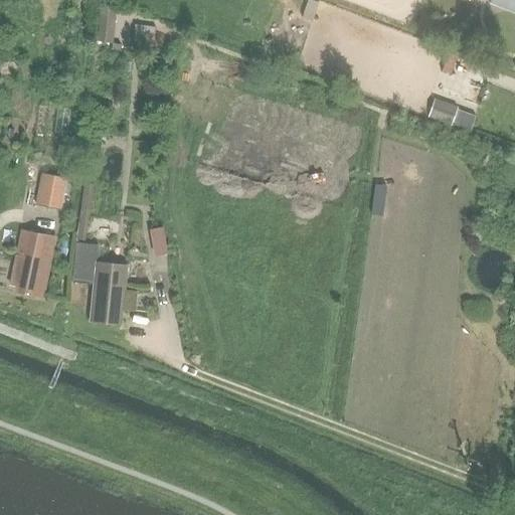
[(514,0),(490,0),(489,5),(514,15),(514,0)]
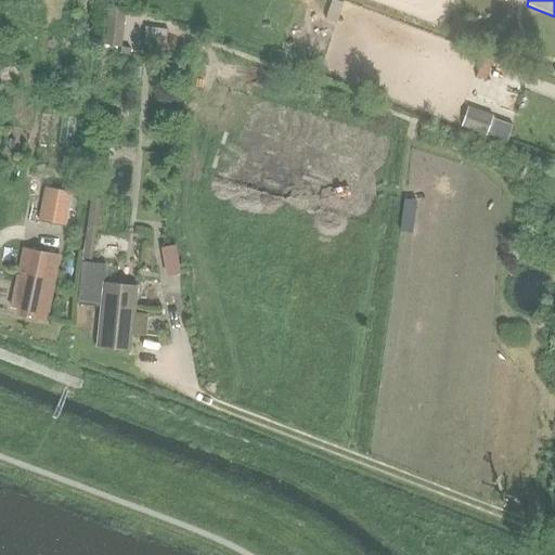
[(121,48),(125,7),(105,5),(102,47),(119,48),(119,54),(128,54),(129,48),(126,48),(121,48)]
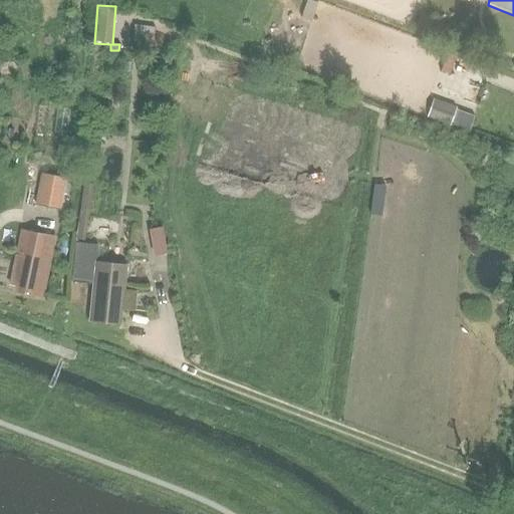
[(139,22),(134,43),(155,48),(160,27),(139,22)]
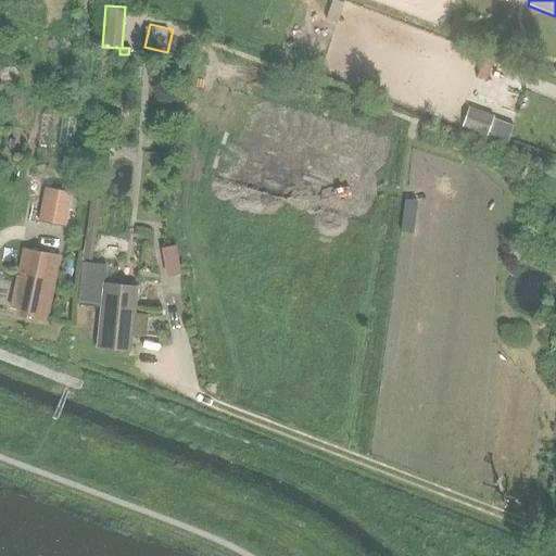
[(468,110),(462,127),(487,136),(493,118),(468,110)]
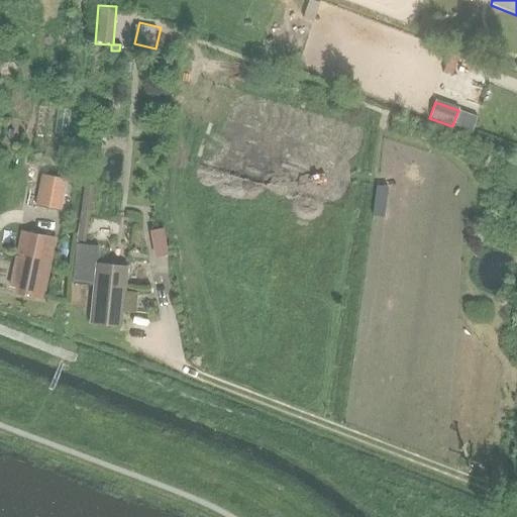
[(104,103),(102,114),(110,115),(112,105),(104,103)]
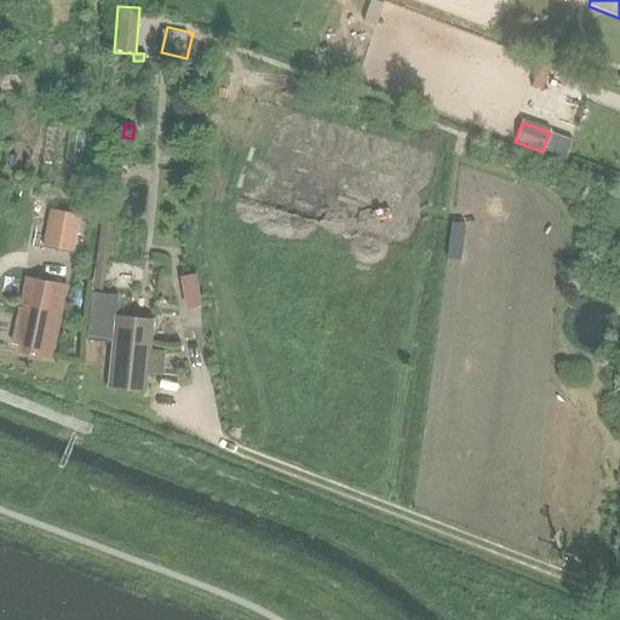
[(550,132),(543,151),(566,160),(573,141),(550,132)]
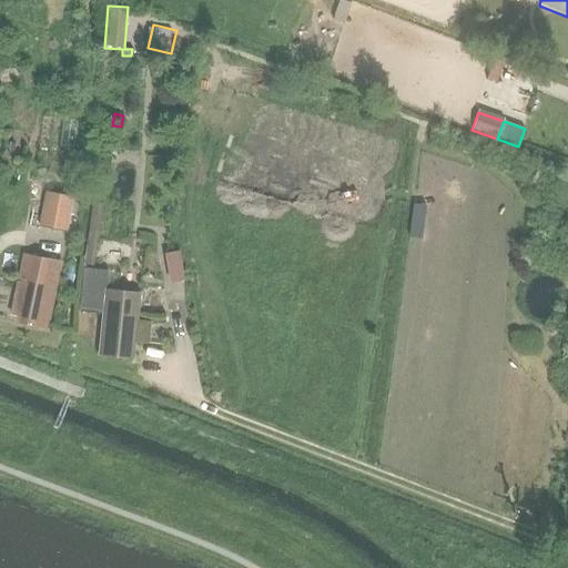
[(41,227),(69,233),(75,198),(48,192),(41,227)]
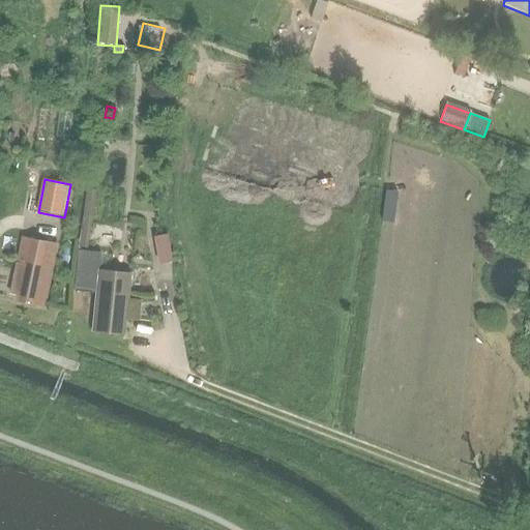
[(18,295),(17,301),(43,306),(57,243),(23,236),(11,293),(18,295)]
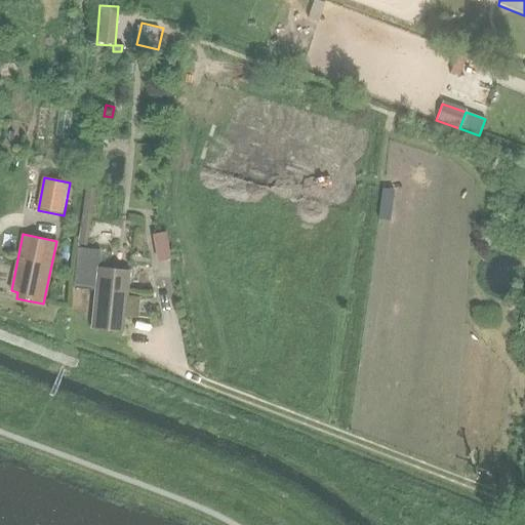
[(95,269),(98,269),(99,251),(77,249),(74,289),(93,291),(95,269)]
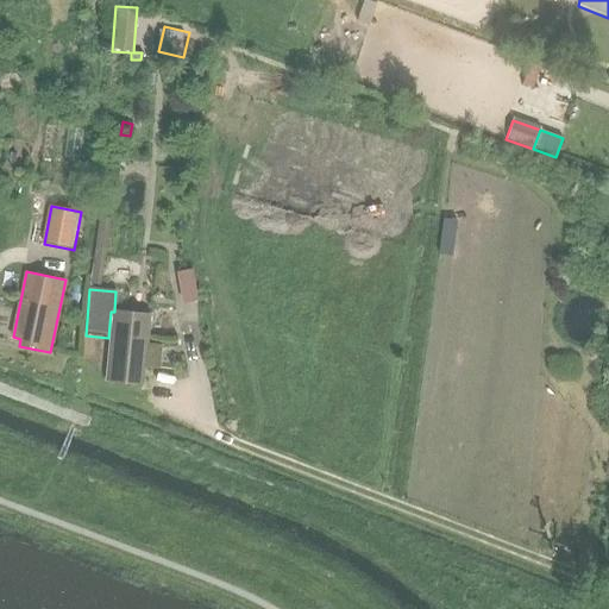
[(148,314),(114,312),(111,312),(108,338),(106,381),(143,383),(148,314)]
